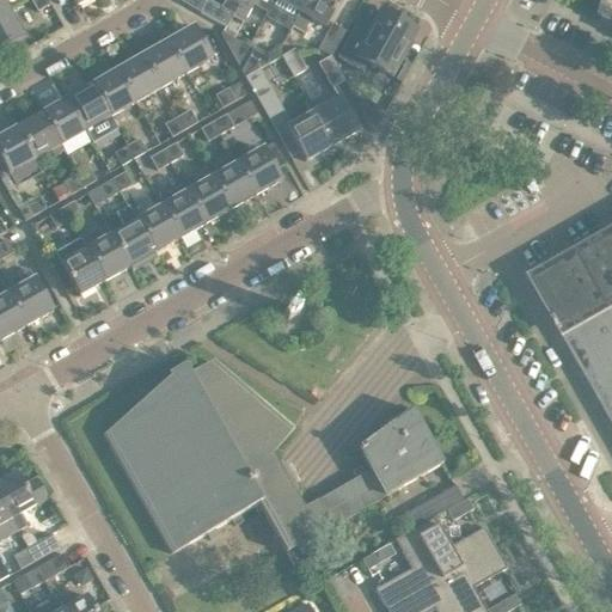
[(29,0),(36,12),(49,5),(46,0),(29,0)]
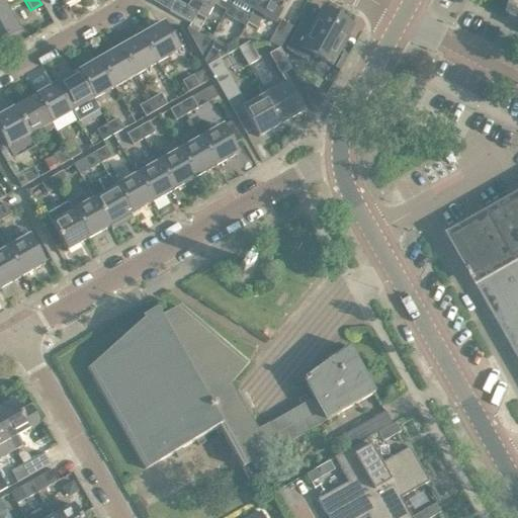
[(191,23),(196,14),(197,12),(186,6),(175,0),(174,0),(168,11),(191,23)]
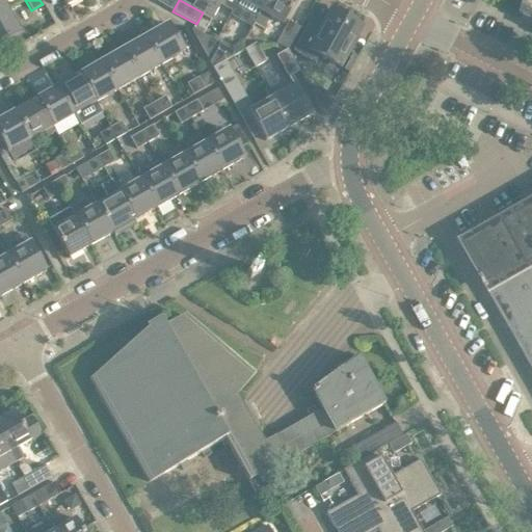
[(194,0),(191,6),(203,12),(208,3),(207,3),(208,0),(194,0)]
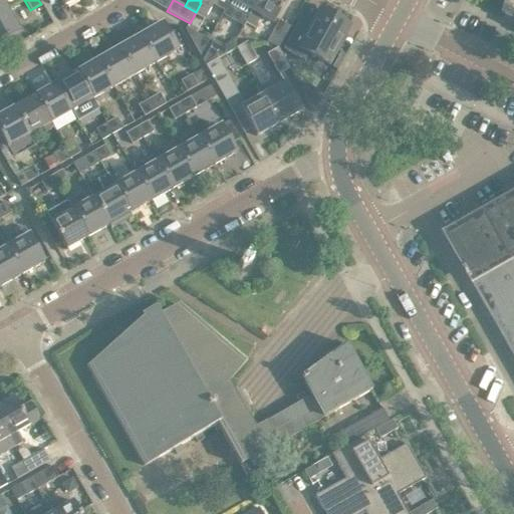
[(201,0),(200,3),(201,3),(196,12),(195,14),(204,19),(212,3),(224,10),(229,0),(201,0)]
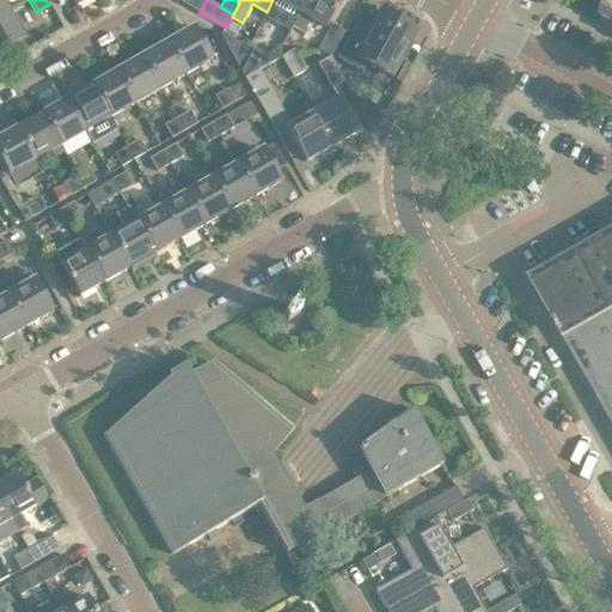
[(306,0),(273,0),(267,12),(264,16),(289,30),(299,13),(306,0)]
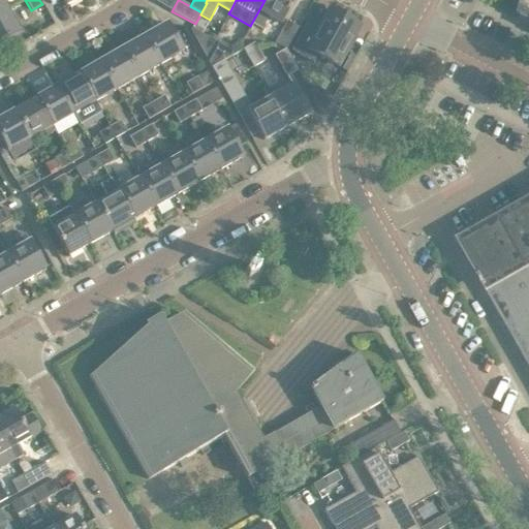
[(268,17),(280,24),(293,0),(265,0),(258,11),(250,26),(252,23),(260,28),(268,17)]
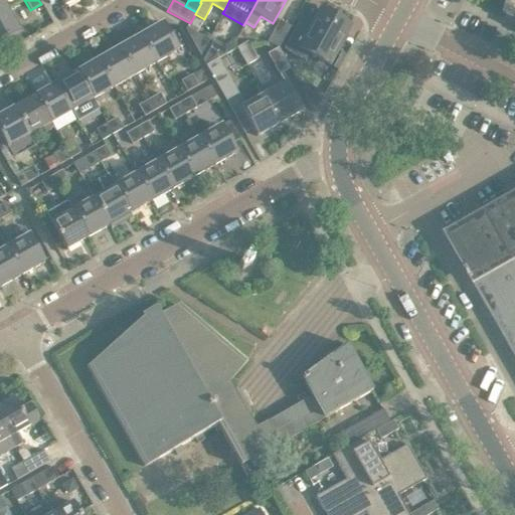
[(514,0),(498,0),(500,2),(501,0),(509,0),(503,14),(514,19),(514,0)]
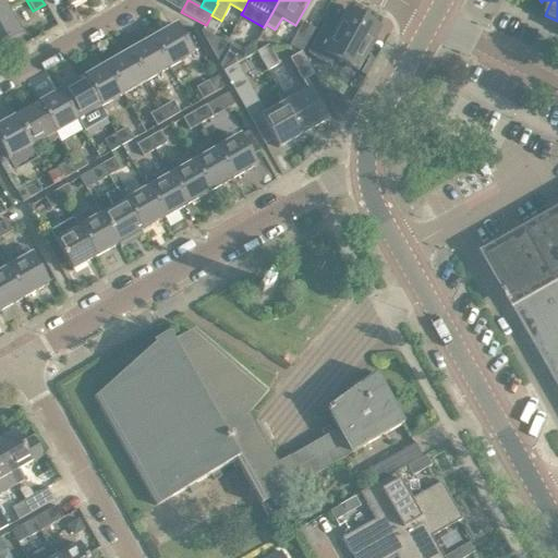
[(354,69),(377,27),(348,10),(332,36),(319,28),(306,52),(329,65),(335,58),(354,69)]
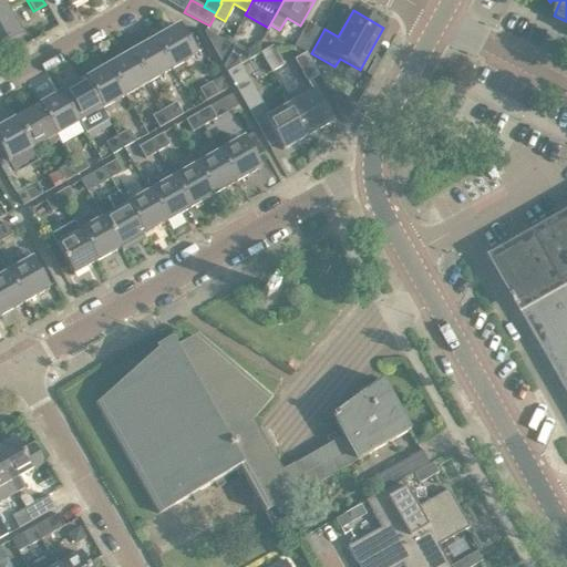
[(20,33),(19,33),(7,11),(0,14),(0,44),(20,34),(20,33)]
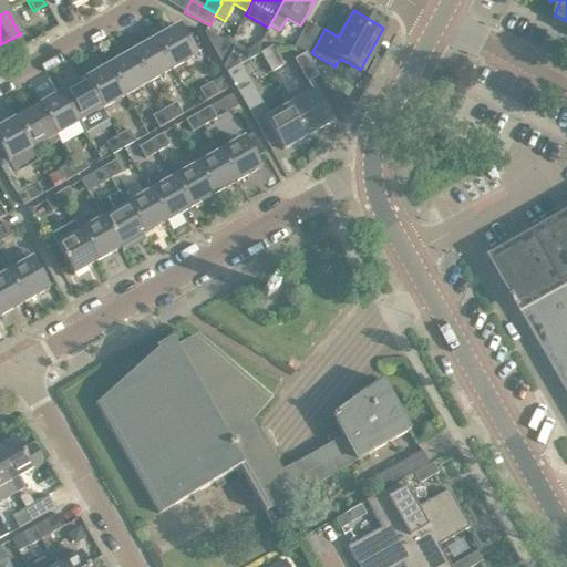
[(306,52),(319,29),(307,22),(294,45),(306,52)]
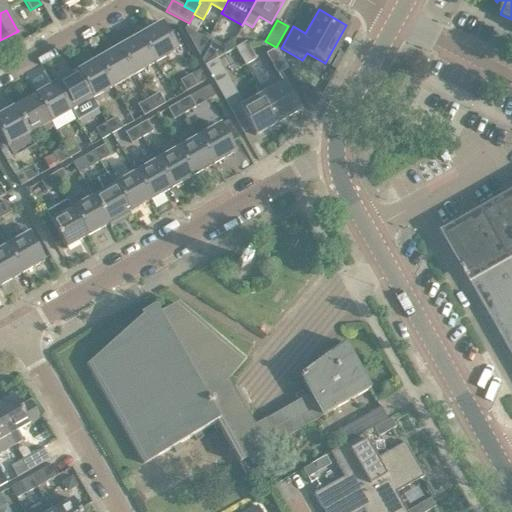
[(161,23),(140,35),(155,62),(176,50),(161,23)]
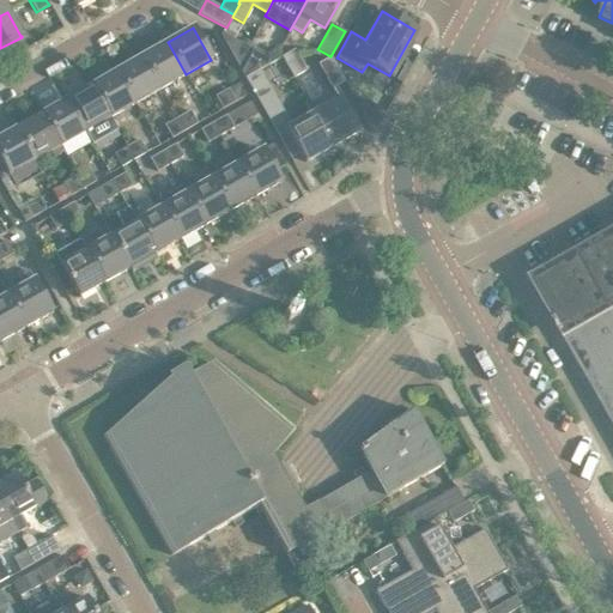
[(237,66),(247,47),(228,37),(224,44),(237,66)]
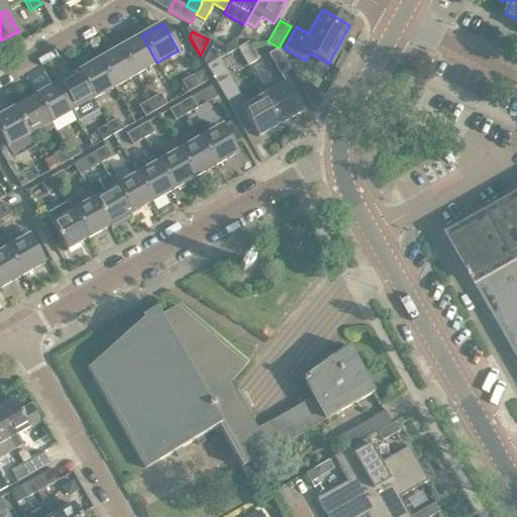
[(141,35),(119,47),(135,75),(157,63),(141,35)]
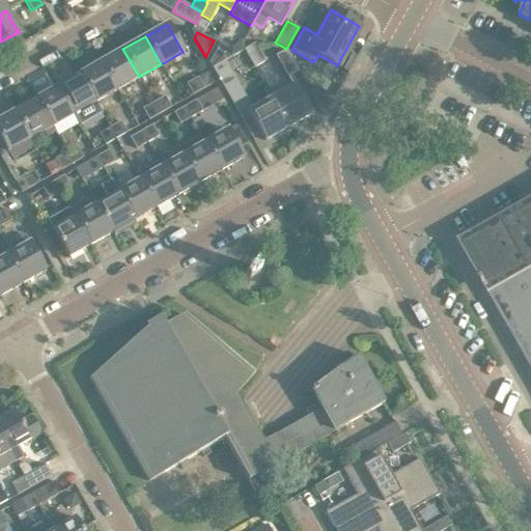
[(208,63),(211,67),(222,61),(239,52),(220,42),(208,63)]
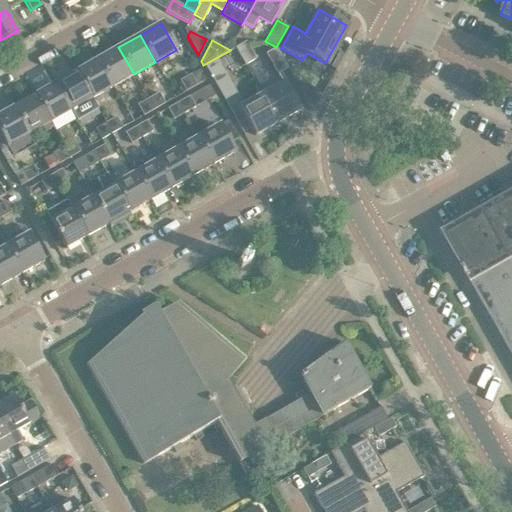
[(245,67),(256,61),(245,41),(234,48),(245,67)]
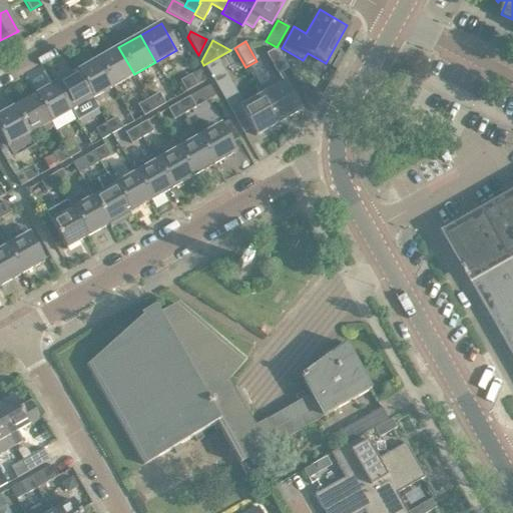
[(134,74),(118,47),(97,59),(113,86),(134,74)]
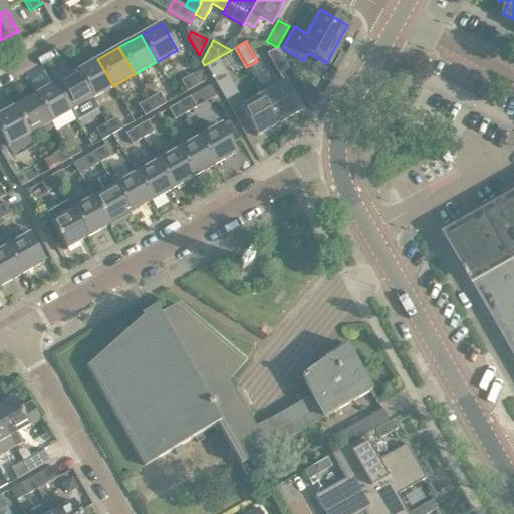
[(277,47),(266,53),(278,74),(289,68),(277,47)]
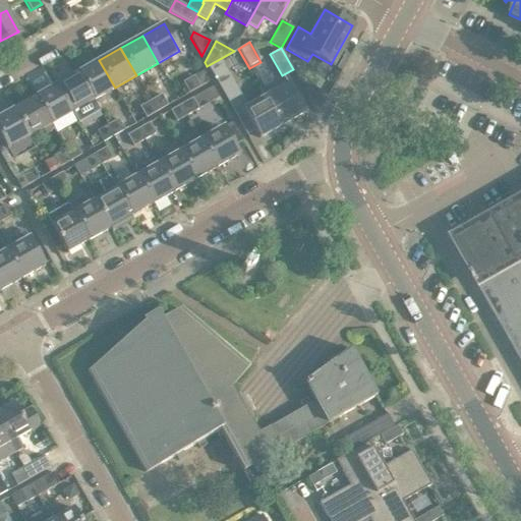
[(99,60),(77,72),(94,100),(115,88),(99,60)]
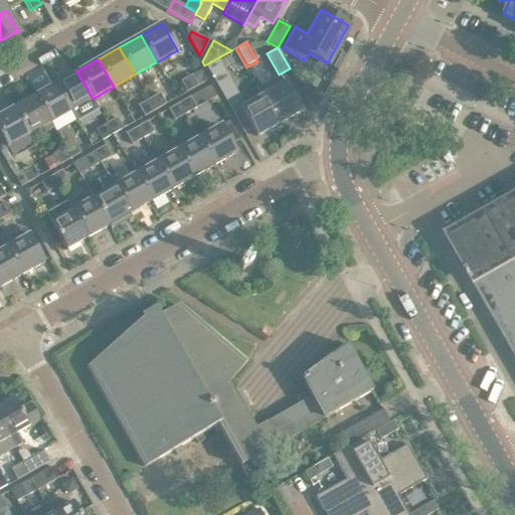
[(226,104),(237,98),(215,59),(204,65),(226,104)]
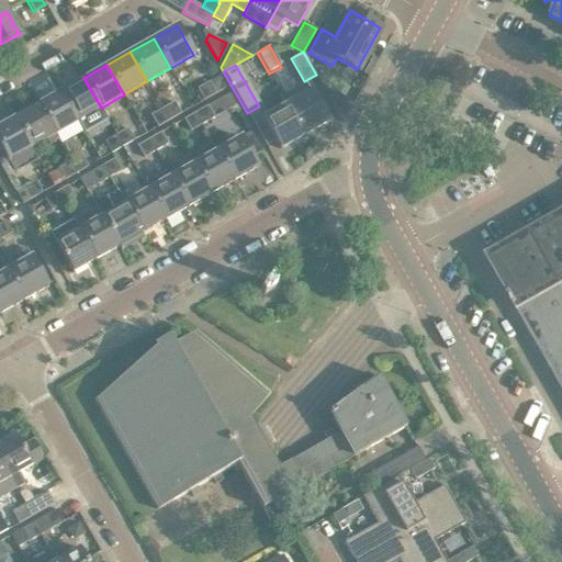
[(101,108),(83,78),(81,74),(70,80),(72,85),(60,91),(78,121),(85,133),(108,120),(101,108)]
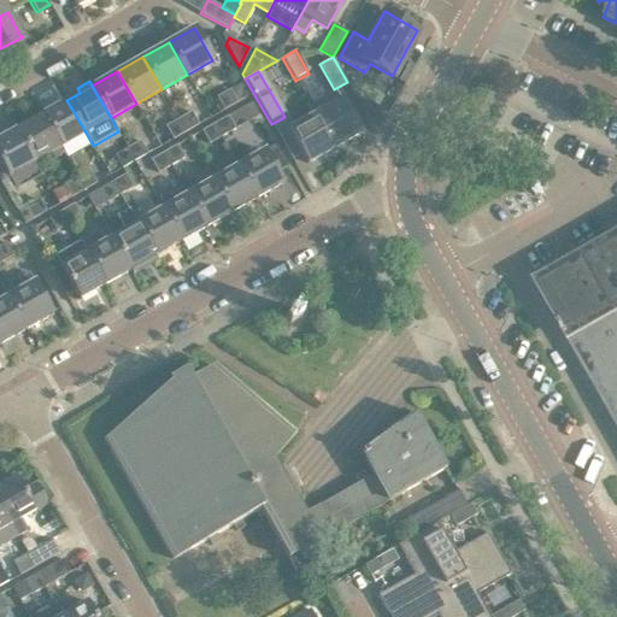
[(239,83),(216,97),(223,110),(246,97),(239,83)]
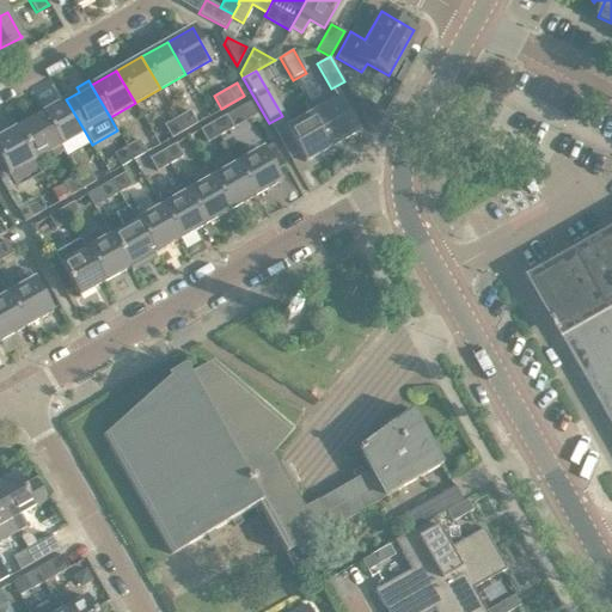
[(357,130),(338,97),(312,112),(331,146),(357,130)]
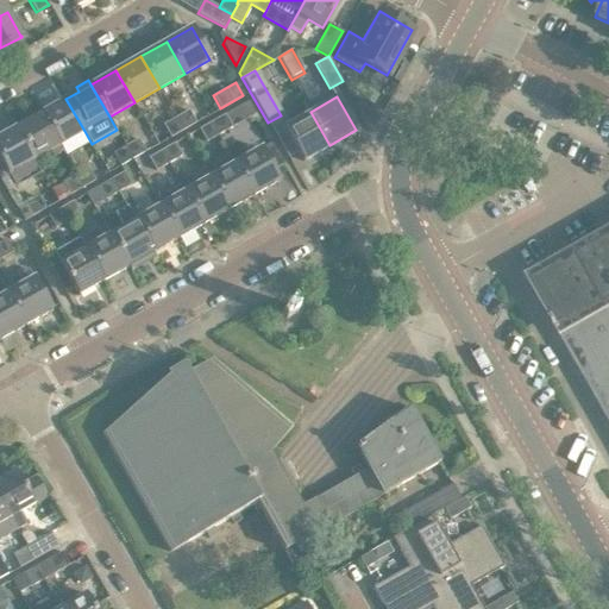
[(58,145),(85,131),(66,99),(41,113),(58,145)]
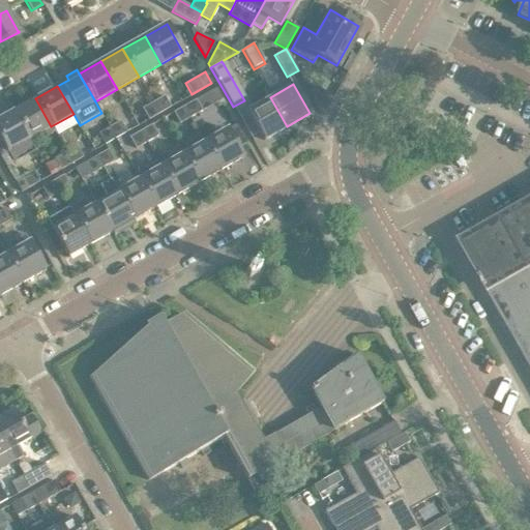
[(158,113),(170,107),(164,96),(152,102),(158,113)]
